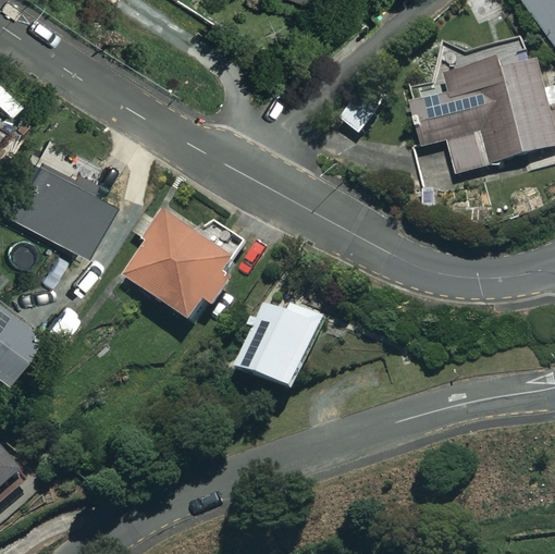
[(521,0),(554,45),(554,0),(521,0)]
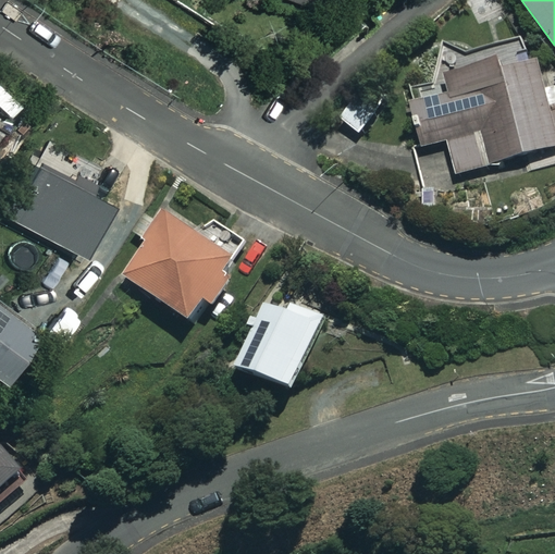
[(517,58),(514,45),(443,64),(449,89),(408,101),(421,145),(444,138),(454,171),(554,142),(554,84),(542,88),(532,53),(517,58)]
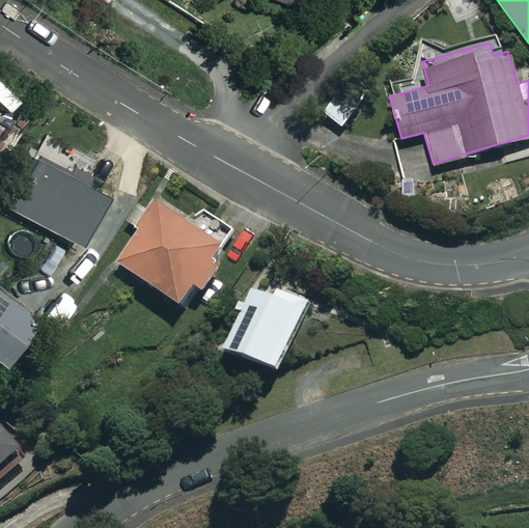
[(364,96),(345,82),(325,110),(342,123),(364,96)]
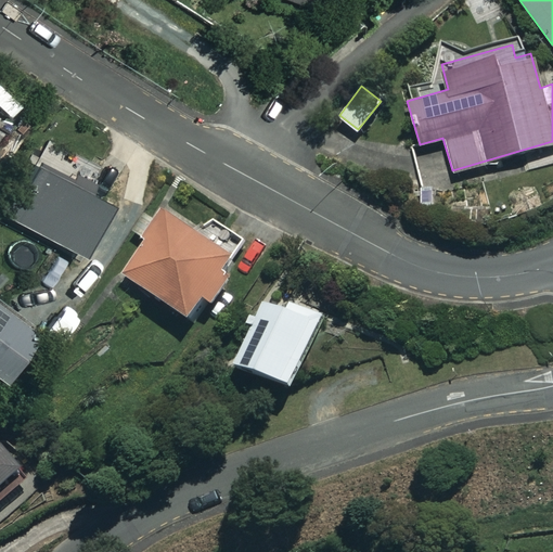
[(101,192),(27,154),(0,206),(0,209),(73,246),(101,192)]
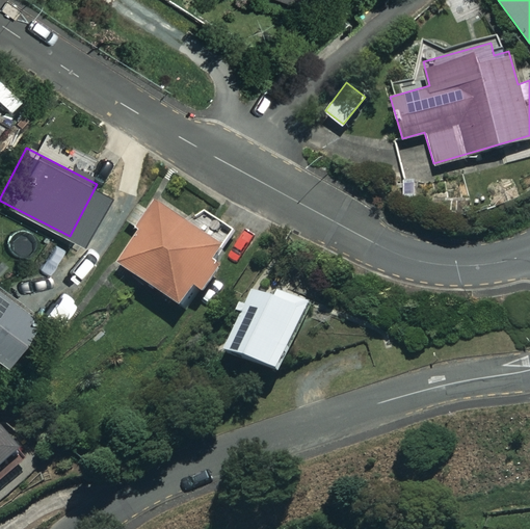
[(204,289),(224,261),(214,253),(223,240),(152,188),(128,221),(138,229),(115,260),(177,305),(193,281),(204,289)]
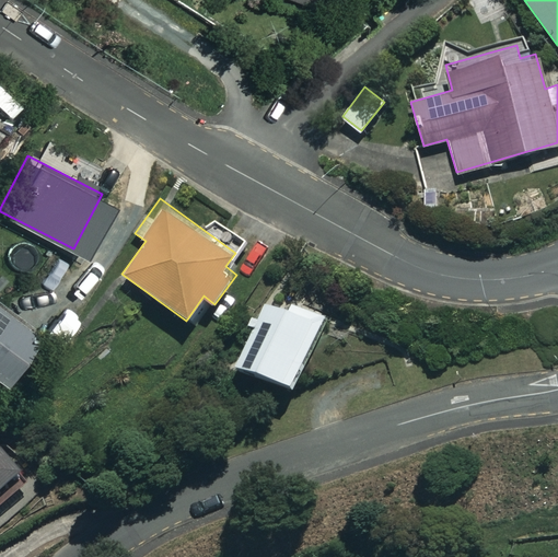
[(323,317),(266,296),(237,367),(294,389),(323,317)]
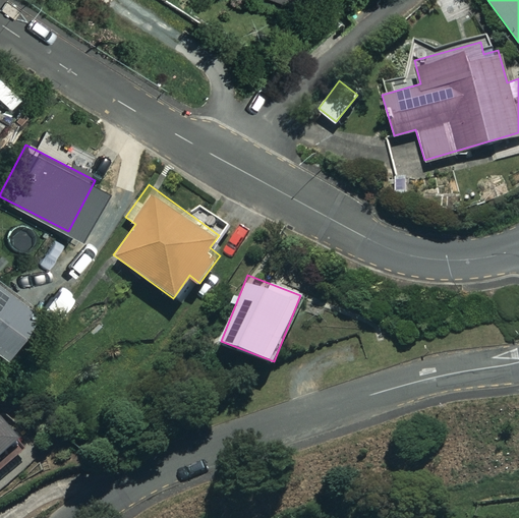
[(0,330),(20,302),(0,287),(0,330)]
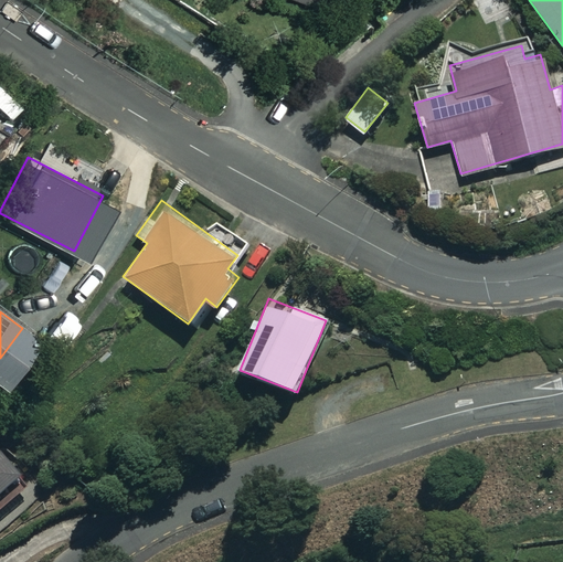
[(0,508),(6,515),(36,484),(0,447),(0,508)]
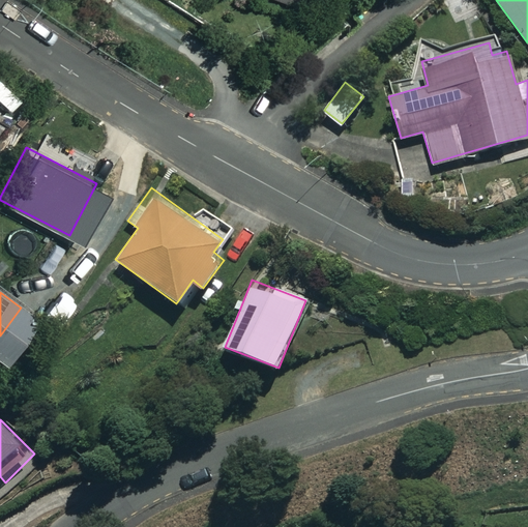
All buildings are outlined.
